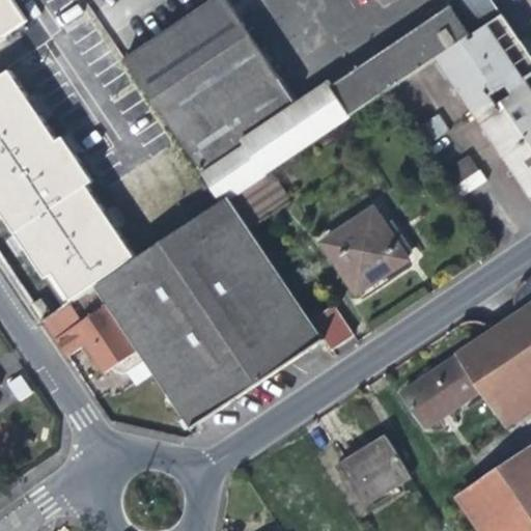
[(0,0),(0,43),(30,23),(15,0),(0,0)]
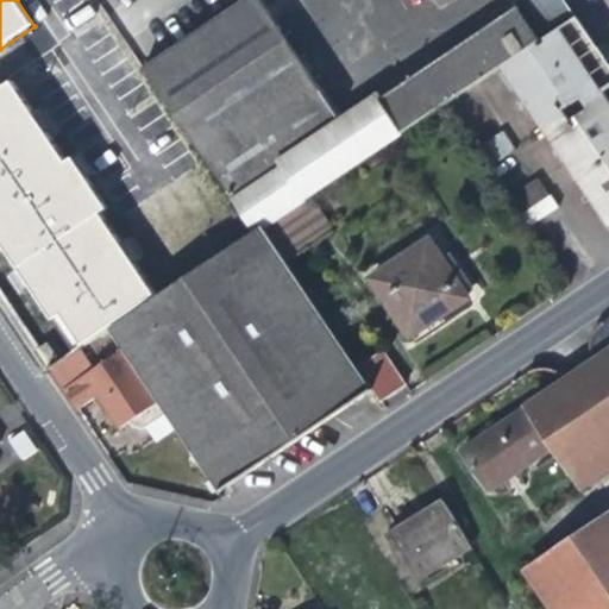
[(206,158),(253,231),(263,225),(289,208),(309,194),(445,104),(501,67),(577,16),(565,0),(515,0),(514,1),(516,5),(381,98),(376,90),(338,117),(261,0),(242,0),(145,66),(206,158)]
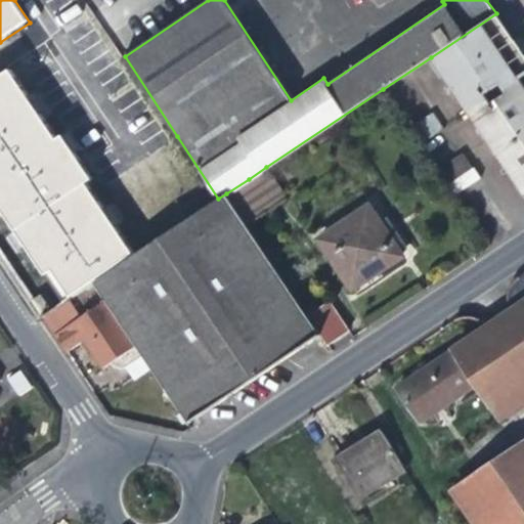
[(431,57),(468,113),(523,76),(523,54),(519,46),(496,13),(431,57)]
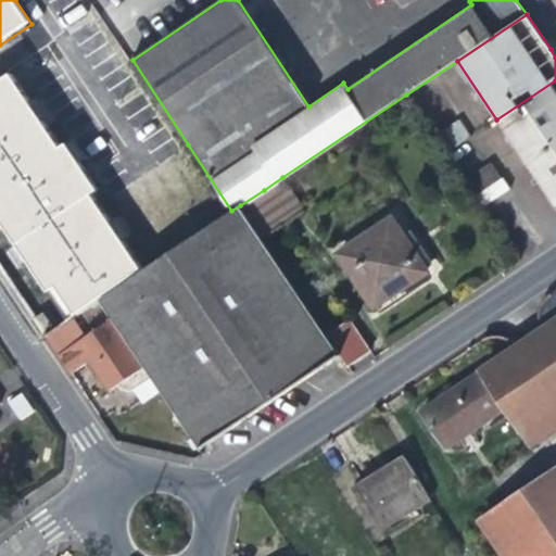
[(93,202),(8,74),(0,78),(0,223),(66,321),(99,299),(140,272),(93,202)]
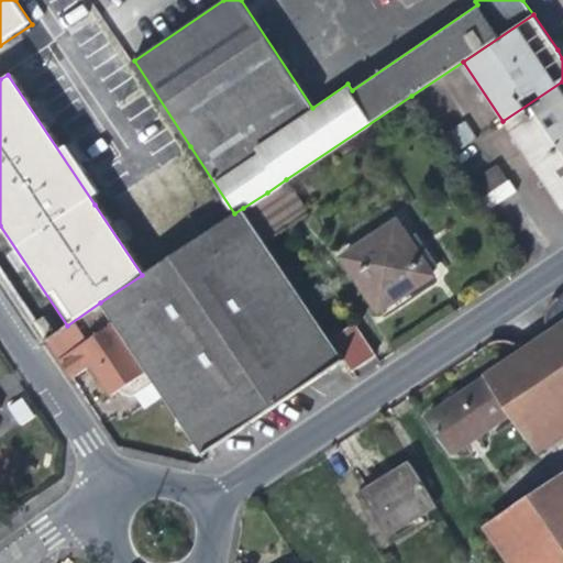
[(562,81),(503,121),(531,165),(562,143),(562,81)]
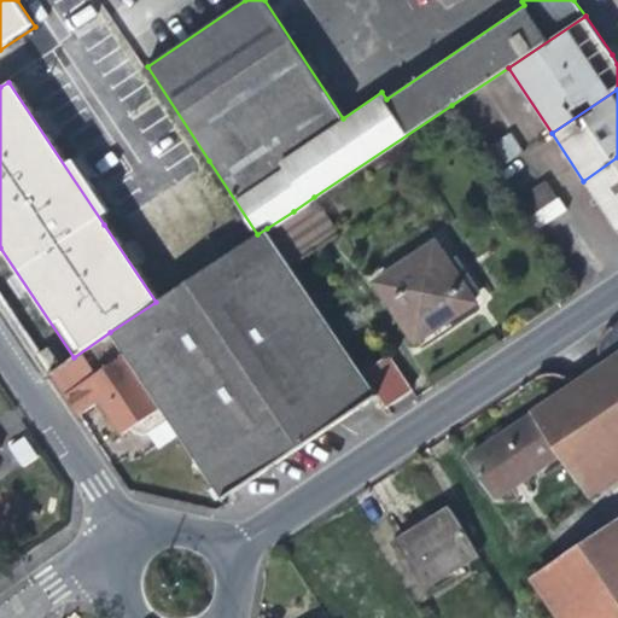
[(512,134),(494,144),(502,162),(522,152),(512,134)]
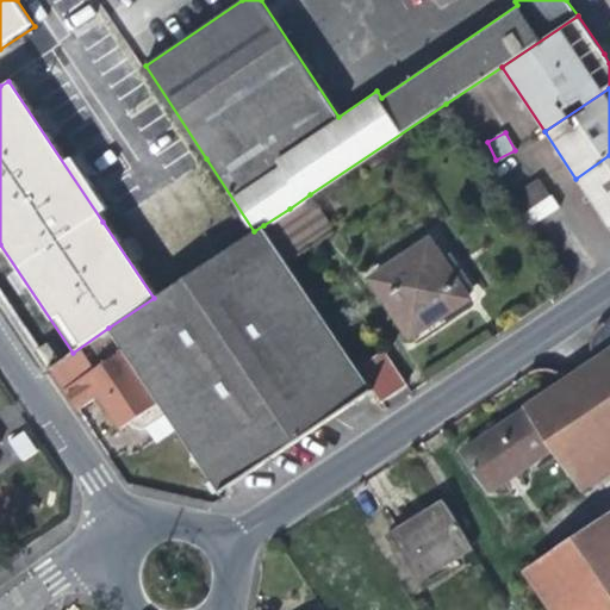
[(609,155),(576,179),(609,229),(609,228),(609,155)]
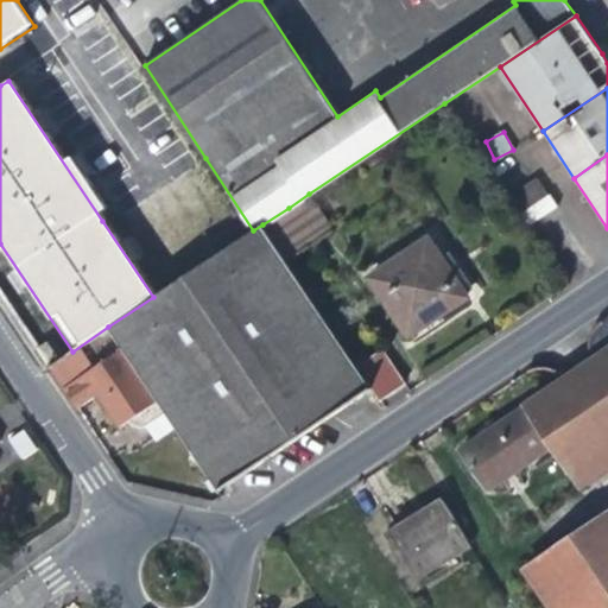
[(505,195),(517,213),(545,192),(533,175),(505,195)]
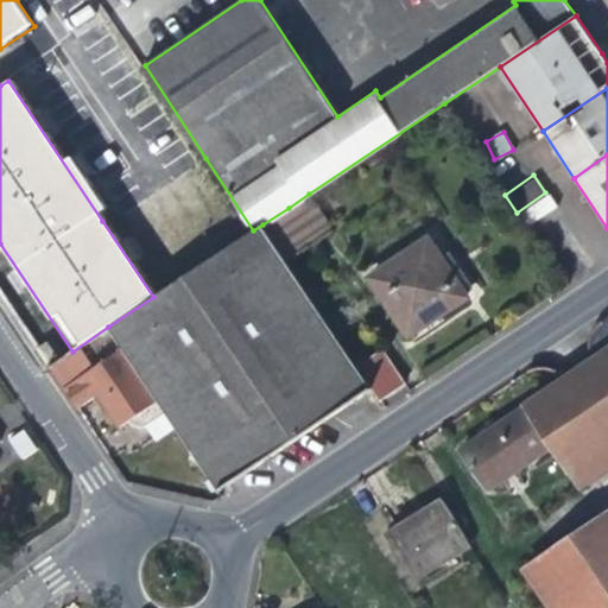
[(309,194),(289,208),(312,244),(331,230),(309,194)]
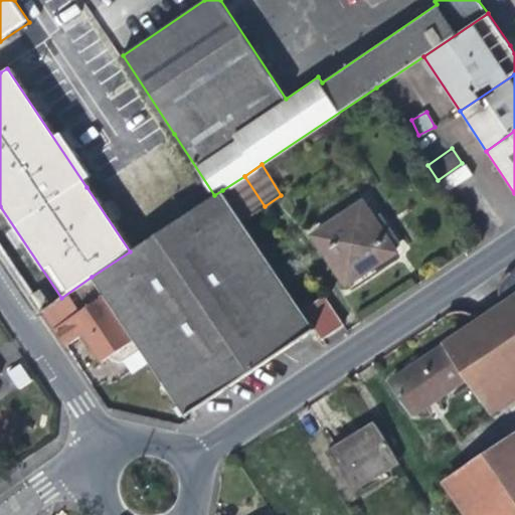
[(242,220),(265,206),(244,176),(222,190),(242,220)]
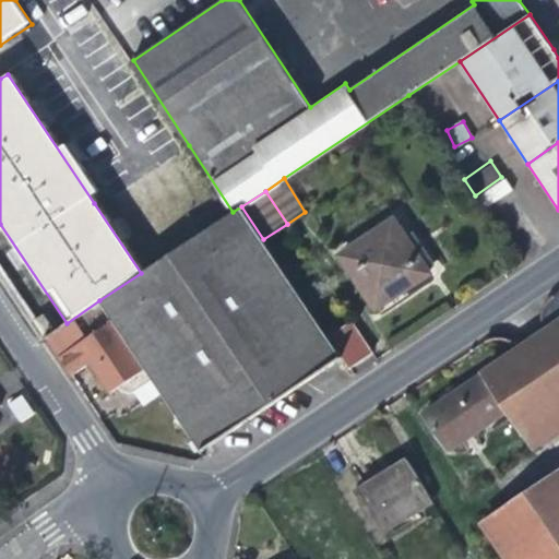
[(269,405),(341,356),(328,335),(263,239),(241,206),(233,212),(141,273),(99,300),(150,375),(201,451),(269,405)]
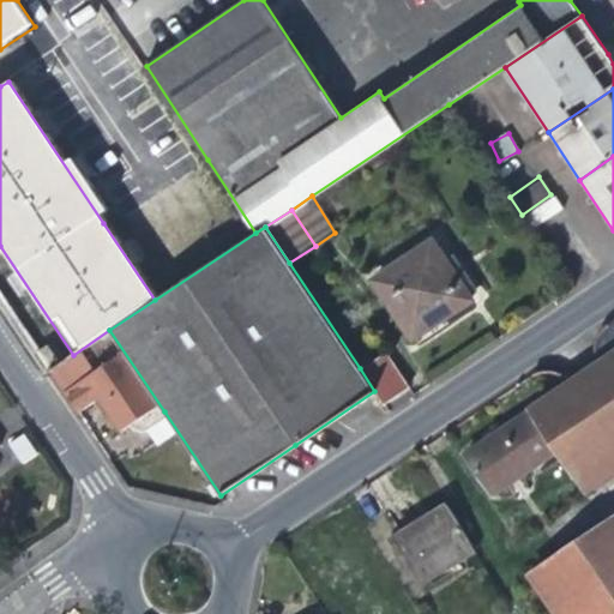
[(443,318),(471,299),(432,239),(373,280),(413,338),(443,318)]
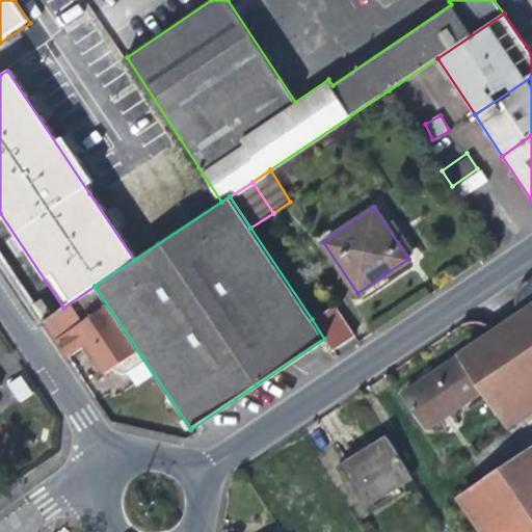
[(516,316),(531,304),(531,273),(517,283),(513,294),(513,307),(516,316)]
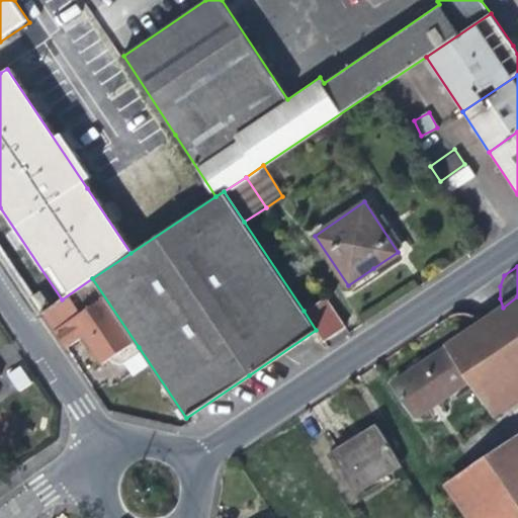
[(139,347),(92,278),(62,299),(42,313),(67,348),(87,335),(94,345),(102,358),(119,360),(139,347)]
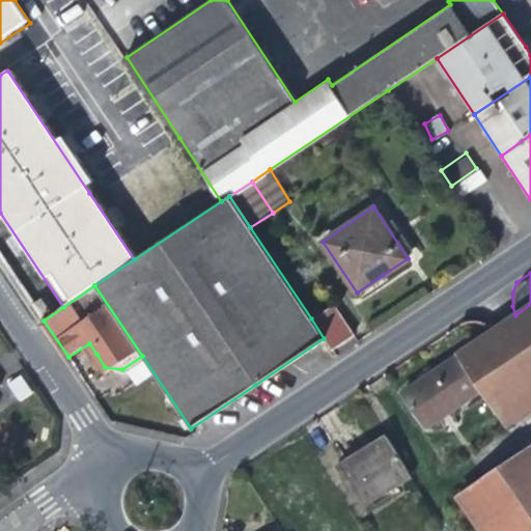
[(333,304),(311,318),(324,338),(332,350),(353,335),(333,304)]
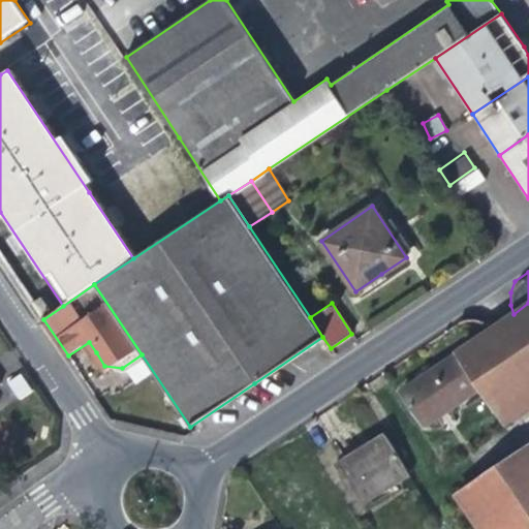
[(528,303),(514,314),(499,323),(491,329),(459,349),(484,392),(497,411),(528,391),(528,303)]
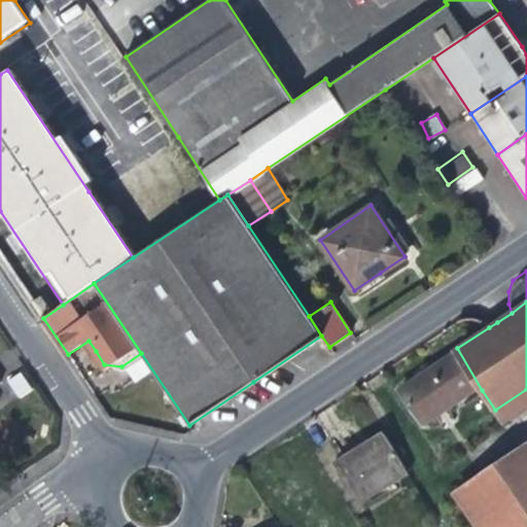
[(423,423),(482,390),(457,348),(423,373),(399,388),(423,423)]
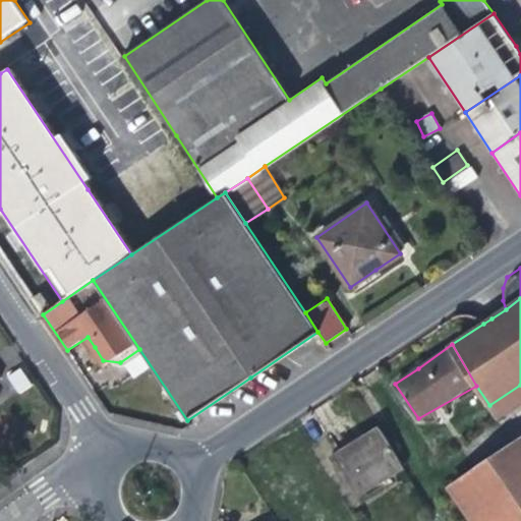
[(20,367),(7,375),(18,394),(32,386),(20,367)]
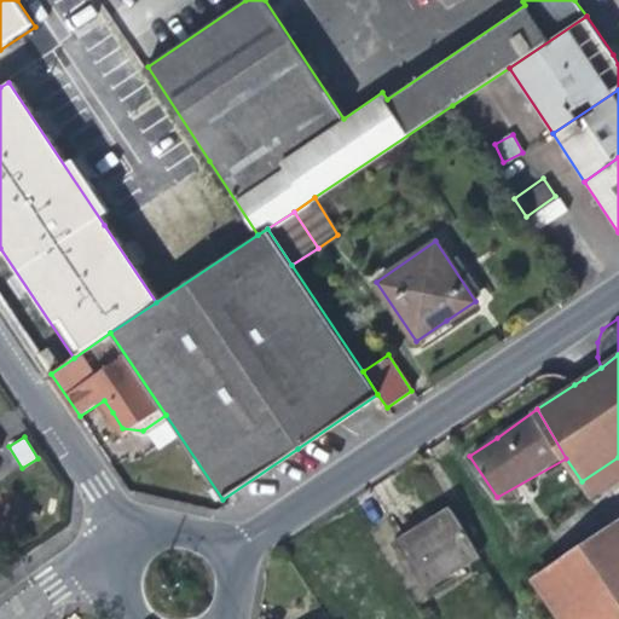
[(479,555),(476,551),(450,508),(427,522),(394,542),(422,589),(479,555)]
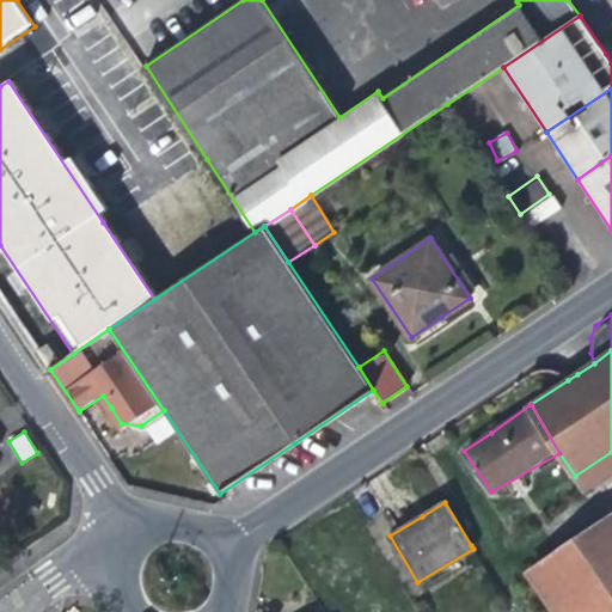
[(526,573),(552,611),(591,611),(611,598),(611,532),(604,519),(526,573)]
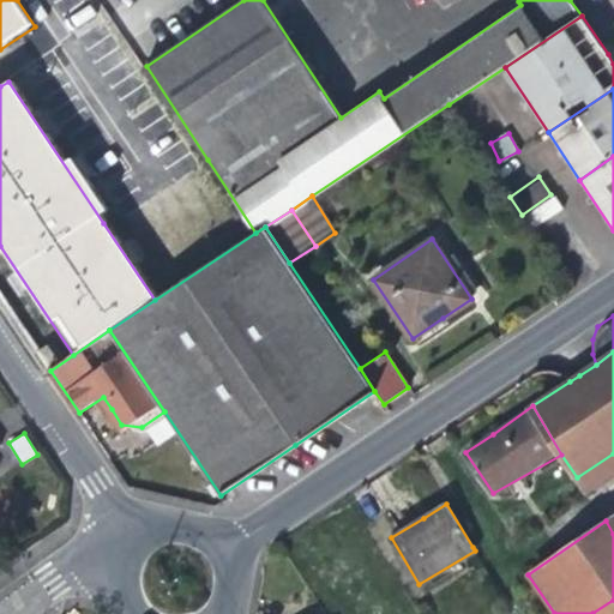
[(613,613),(613,600),(593,613),(613,613)]
